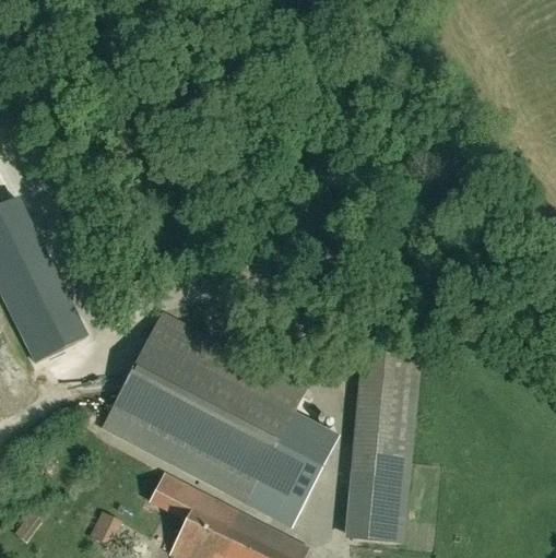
[(19,198),(0,208),(0,284),(42,360),(92,334),(19,198)]
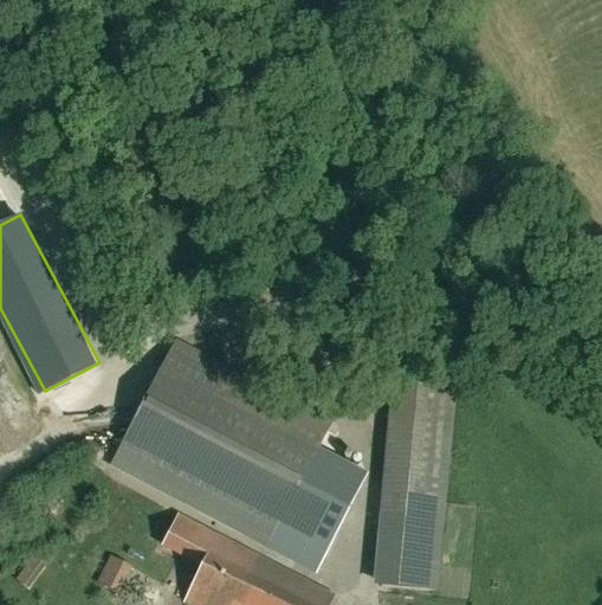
[(169,347),(109,463),(308,566),(354,475),(311,452),(324,427),(169,347)]
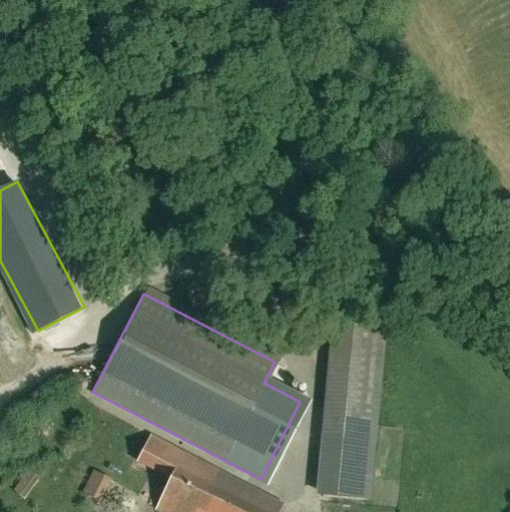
[(364,500),(372,408),(327,404),(319,496),(364,500)]
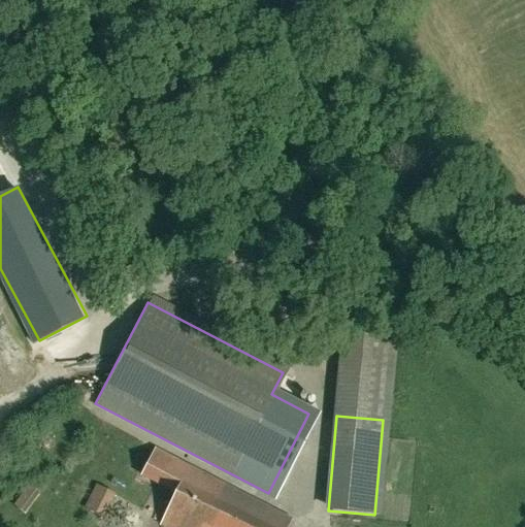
[(162,526),(284,526),(288,521),(152,450),(138,475),(173,494),(157,524),(162,526)]
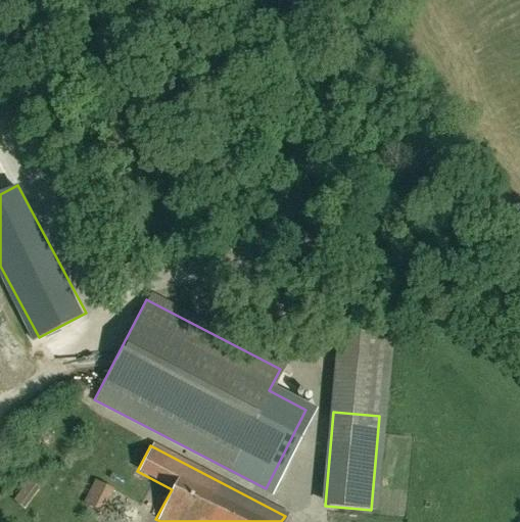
[(99,513),(111,489),(91,480),(80,503),(99,513)]
